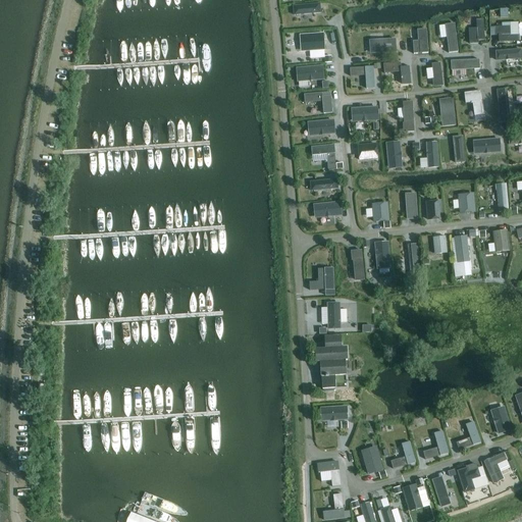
[(293,6),(294,15),(320,13),(319,4),(293,6)]
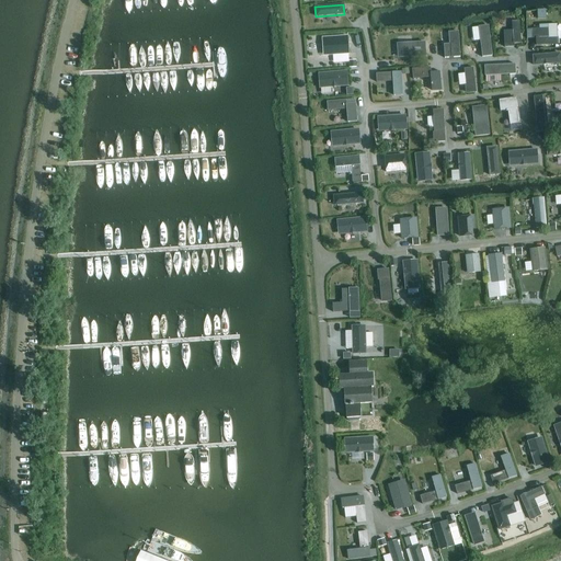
[(513,31),(503,31),(504,47),(514,47),(514,43),(521,43),(519,21),(512,22),(513,31)]
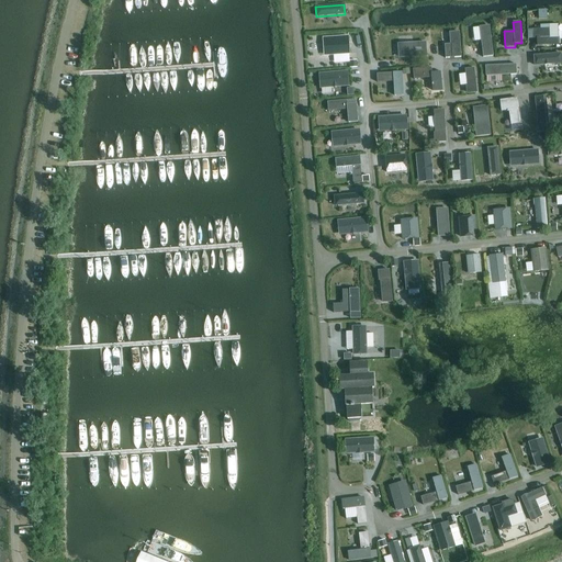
[(490,26),(480,27),(483,57),(493,56),(490,26)]
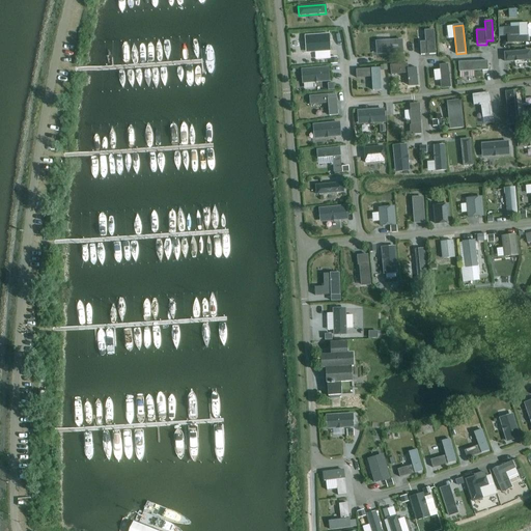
[(528,42),(528,35),(519,36),(519,27),(503,27),(504,36),(507,36),(508,43),(528,42)]
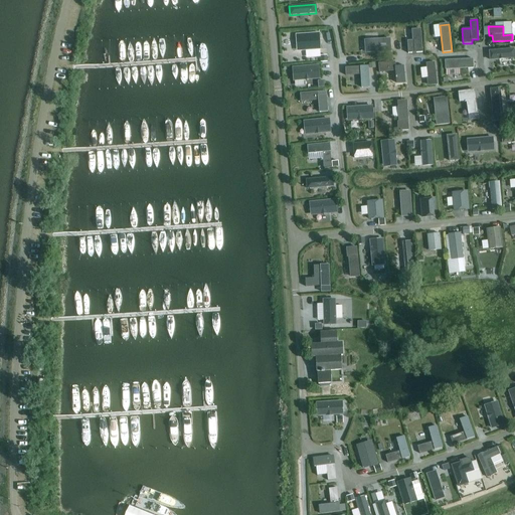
[(422,51),(420,29),(412,30),(414,52),(422,51)]
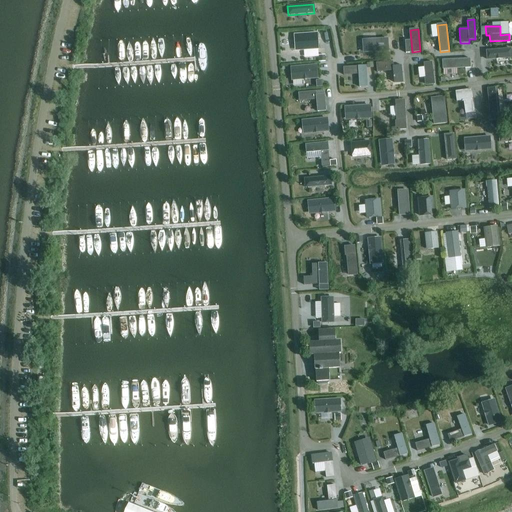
[(317,33),(298,35),(299,38),(295,39),(296,50),(318,48),(317,33)]
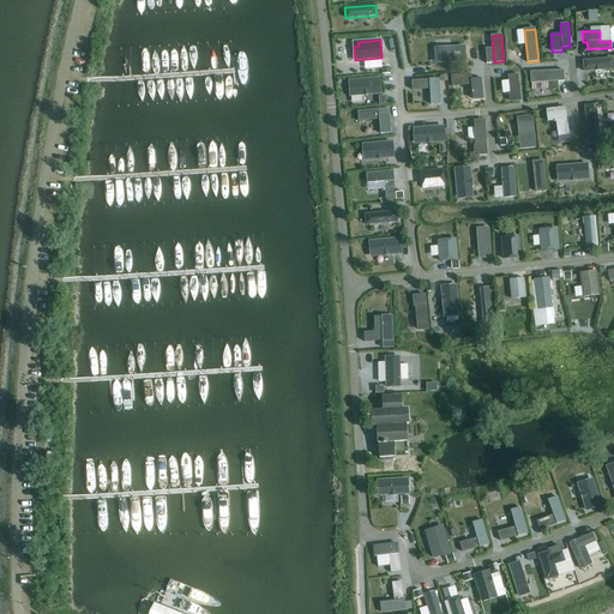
[(437,48),(438,62),(465,60),(464,46),(437,48)]
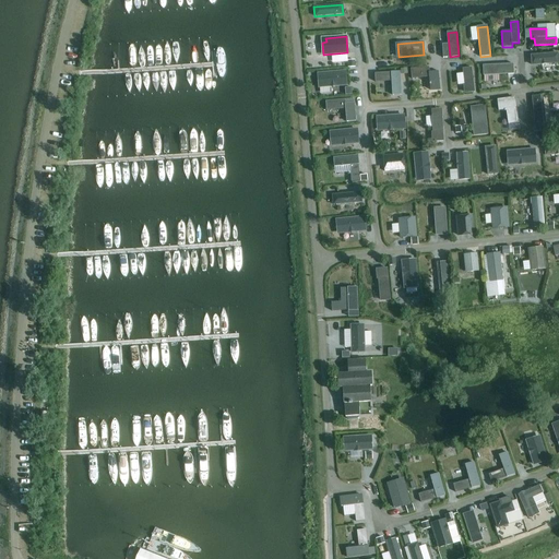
[(558,62),(558,54),(531,56),(532,64),(558,62)]
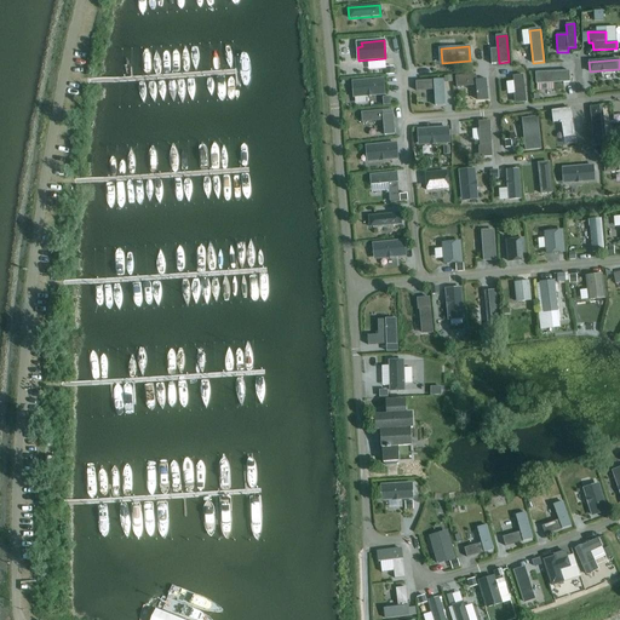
[(570,81),(569,70),(535,73),(537,84),(570,81)]
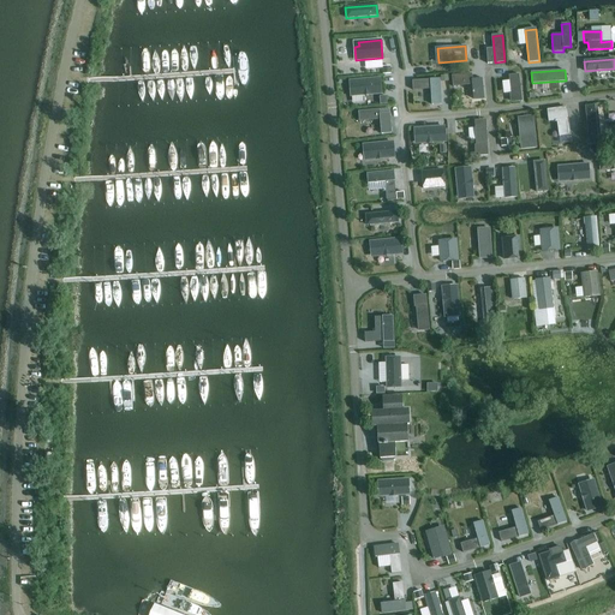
[(472,73),(452,76),(453,87),(472,85),(473,100),(484,100),(482,78),(472,79),(472,73)]
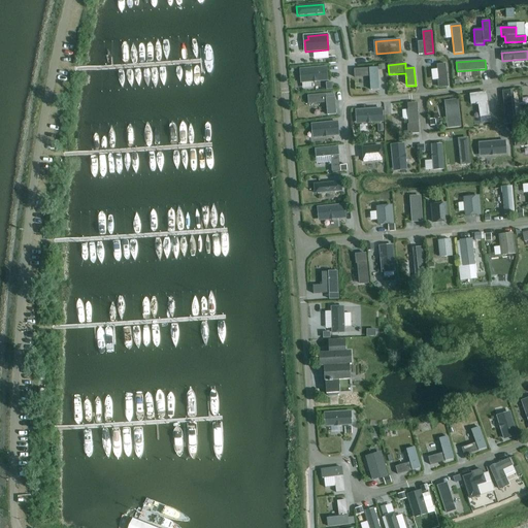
[(446,64),(436,65),(438,79),(437,79),(438,89),(448,87),(446,64)]
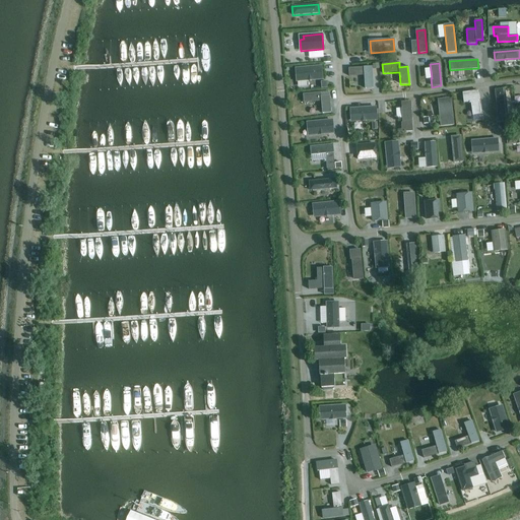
[(296,70),(297,81),(322,79),(321,66),(297,68),(296,70)]
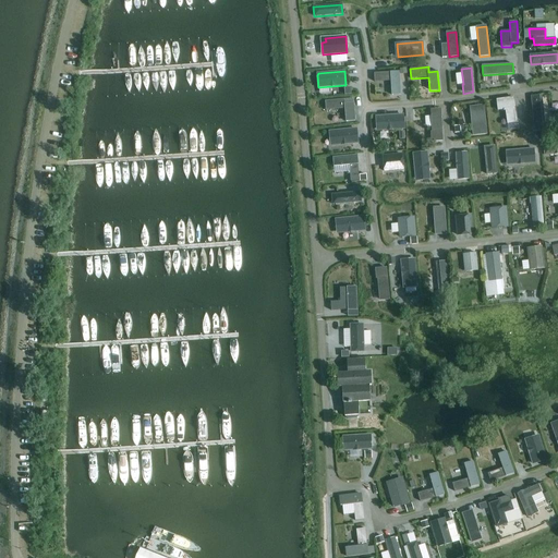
[(391,81),(391,94),(400,94),(399,71),(374,73),(374,82),(391,81)]
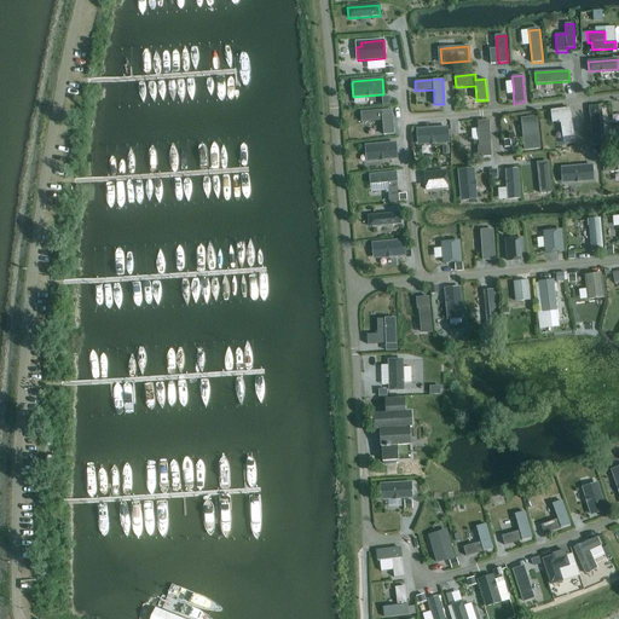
[(593,145),(605,144),(601,105),(589,106),(593,145)]
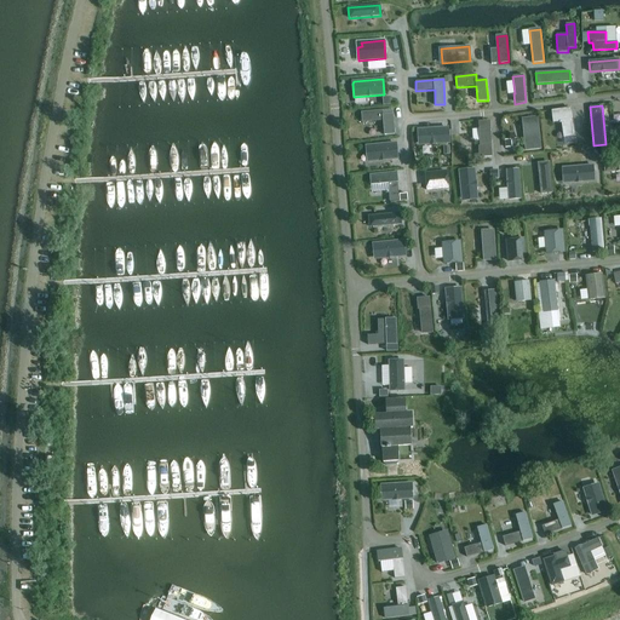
[(570,109),(552,112),(554,122),(562,121),(563,138),(574,136),(570,109)]
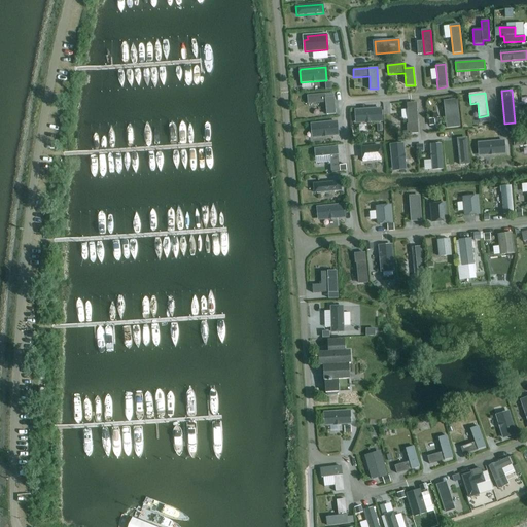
[(308,104),(325,102),(326,114),(336,113),(334,97),(325,98),(325,94),(307,95),(308,104)]
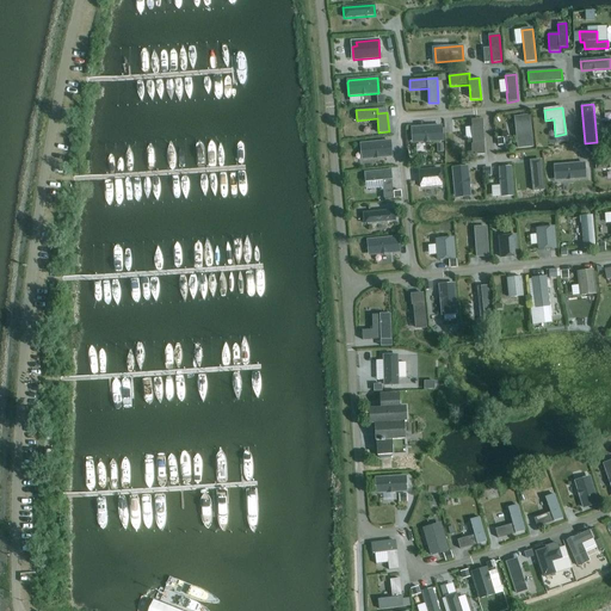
[(532,146),(529,117),(516,119),(519,148),(532,146)]
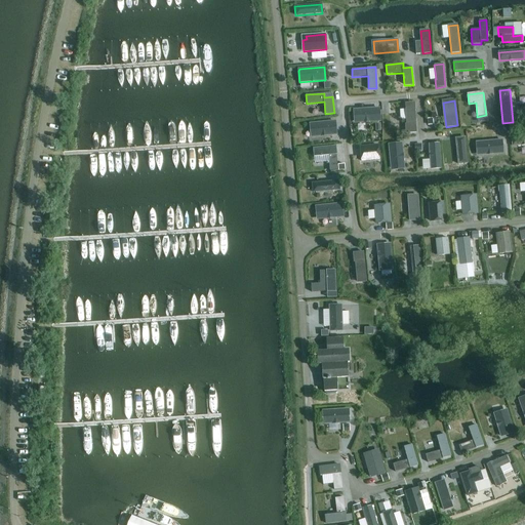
[(414,104),(406,105),(407,124),(405,124),(406,132),(416,132),(414,104)]
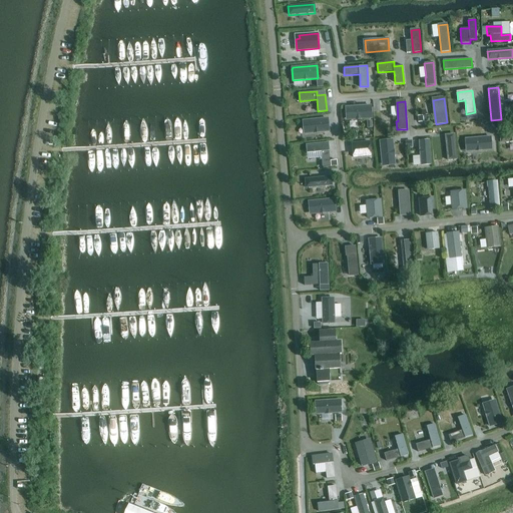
[(371,118),(371,106),(349,107),(346,110),(347,119),(371,118)]
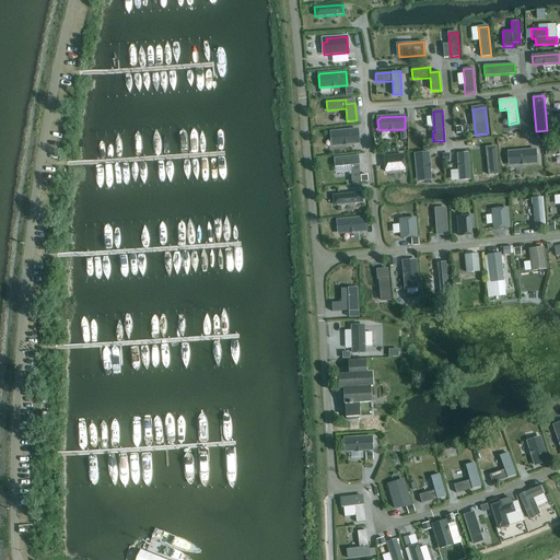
[(333,131),(330,133),(331,146),(359,142),(358,129),(333,131)]
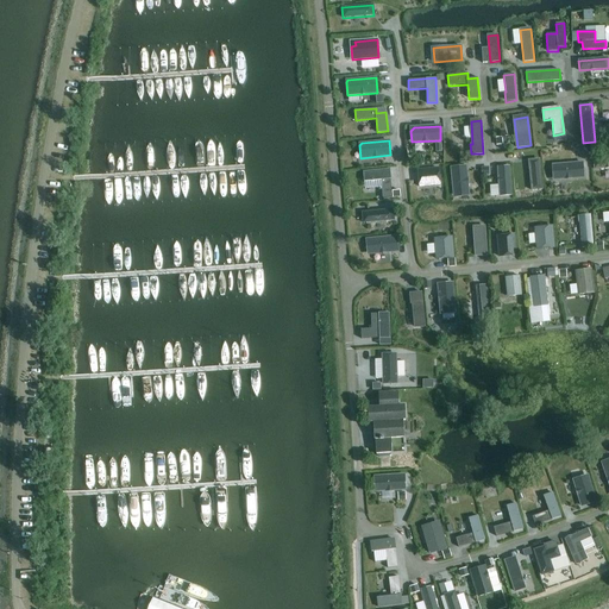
[(608,167),(608,157),(594,158),(595,169),(608,167)]
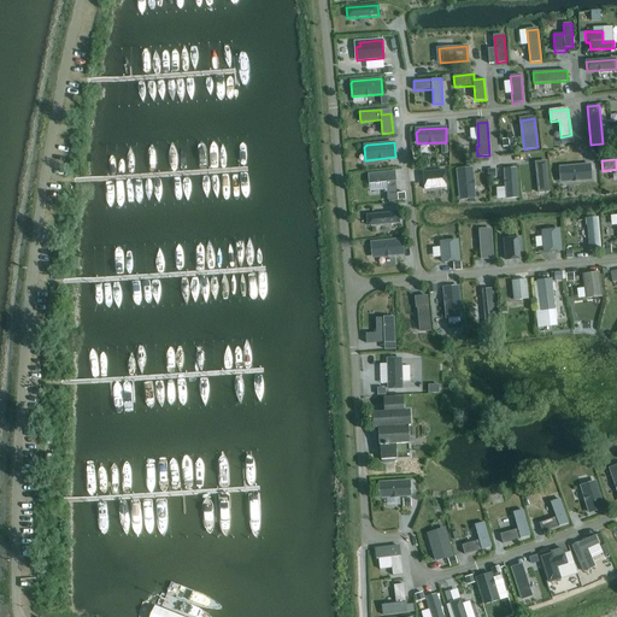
[(544,192),(548,191),(546,162),(536,163),(539,187),(538,188),(538,192),(539,193),(544,193),(544,192)]
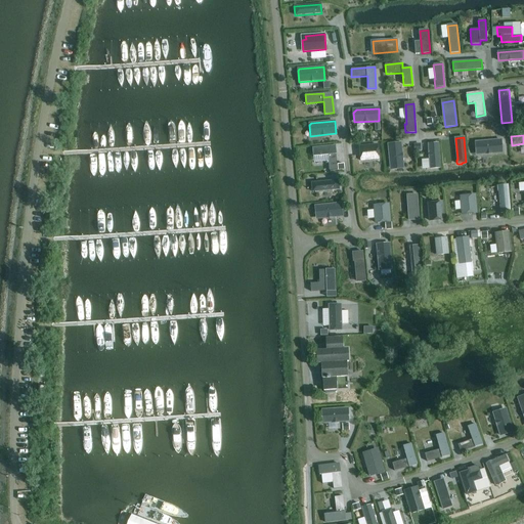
[(477,155),(501,153),(500,139),(478,141),(476,143),(477,155)]
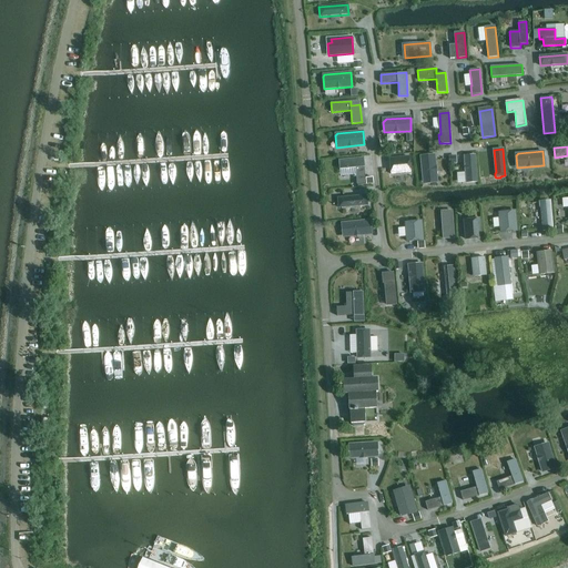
[(424,183),(430,183),(429,179),(437,178),(434,154),(421,156),(424,183)]
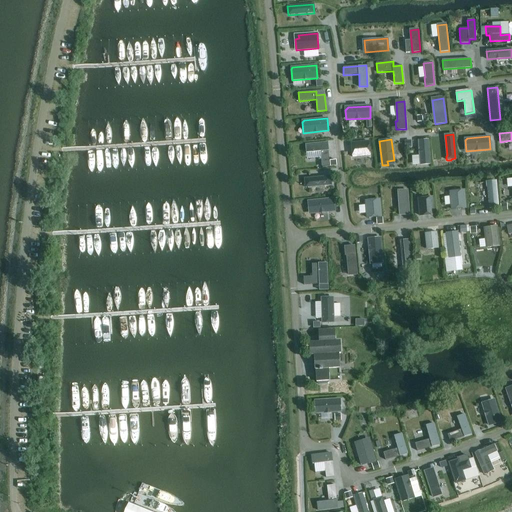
[(428,140),(418,141),(420,164),(430,164),(428,140)]
